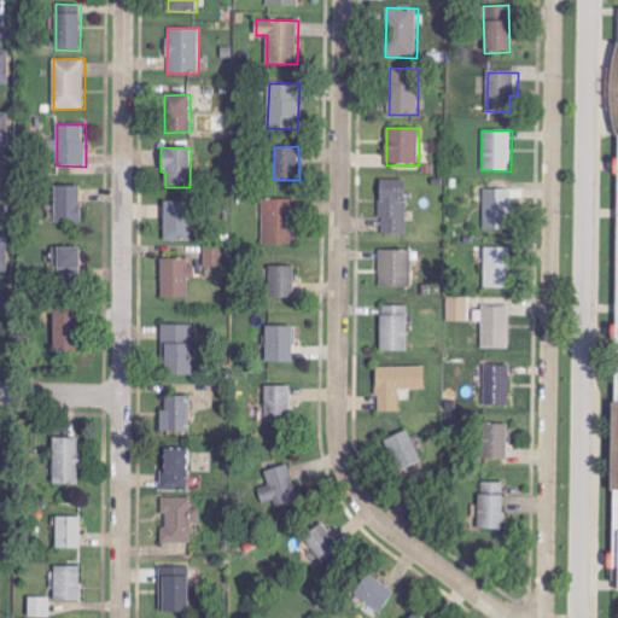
[(406,234),(407,181),(380,180),(379,234),(406,234)]
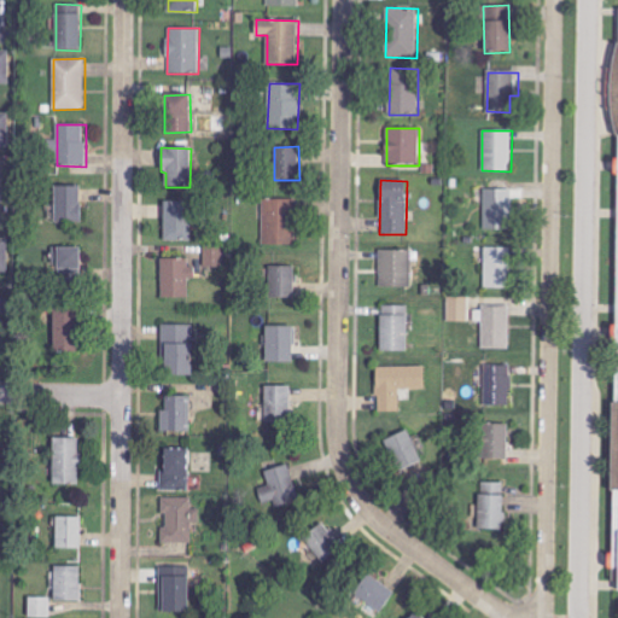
[(54,223),(81,222),(81,186),(54,187),(54,223)]
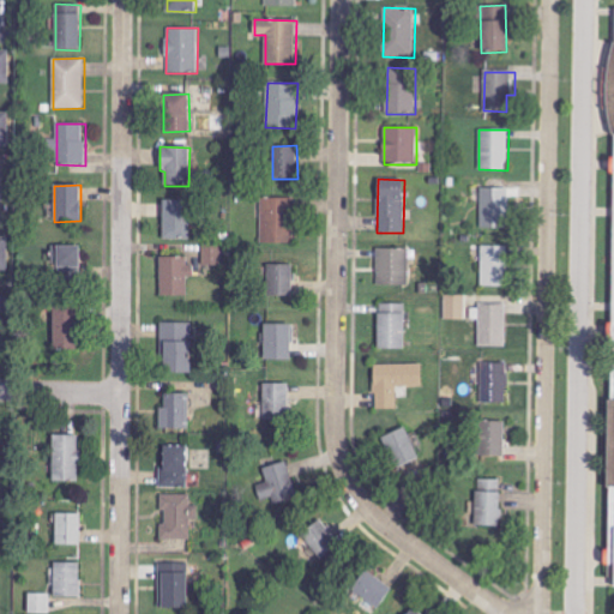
[(481,228),(509,228),(509,188),(482,188),(481,228)]
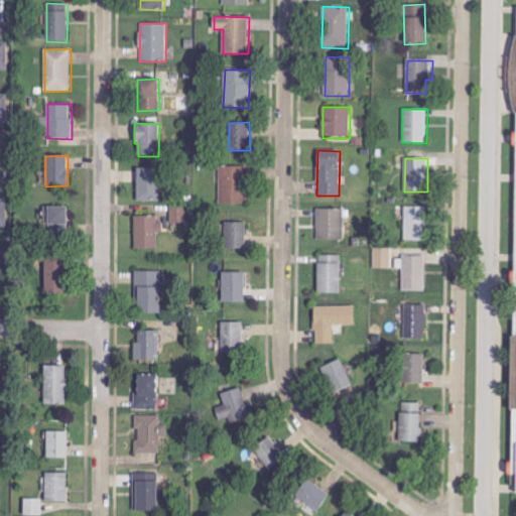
[(221,205),(246,204),(245,166),(220,167),(221,205)]
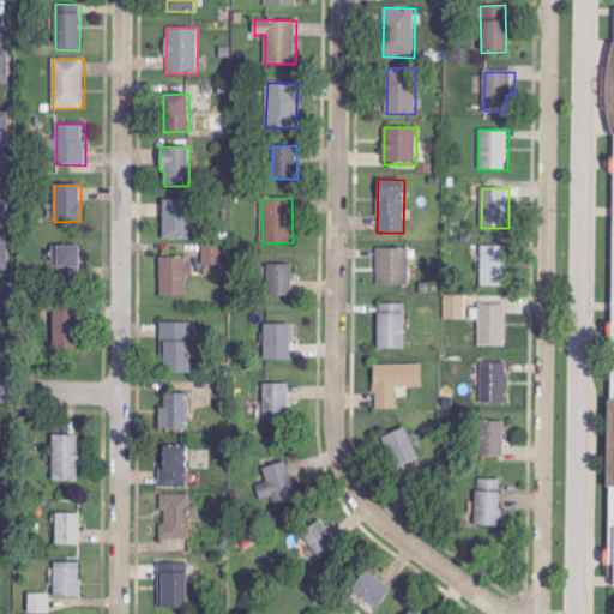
[(188,240),(190,200),(163,200),(163,240),(188,240)]
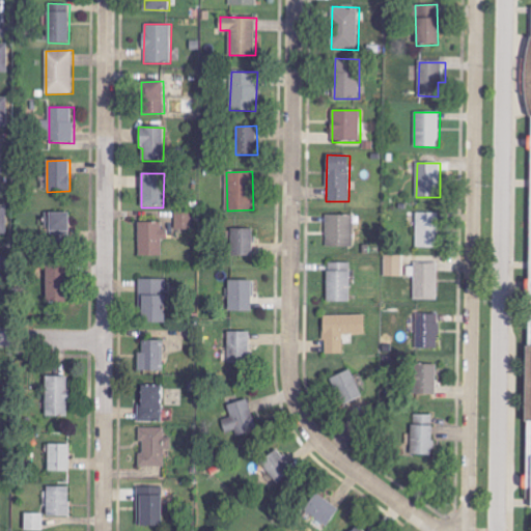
[(68,213),(49,213),(48,239),(68,240),(68,213)]
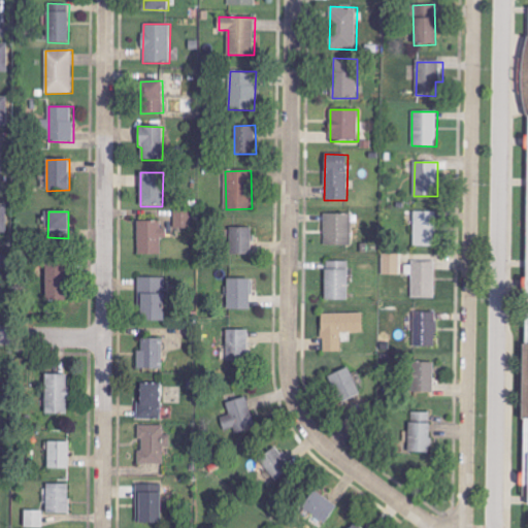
[(435,246),(436,211),(415,211),(414,246),(435,246)]
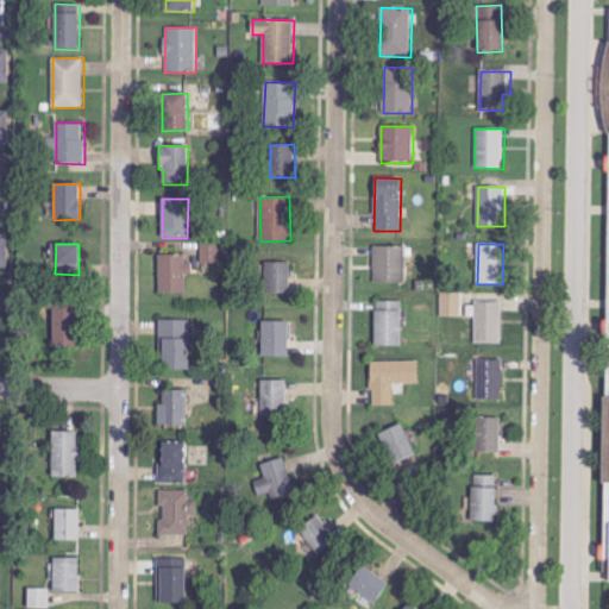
[(406,283),(406,248),(375,246),(374,282),(406,283)]
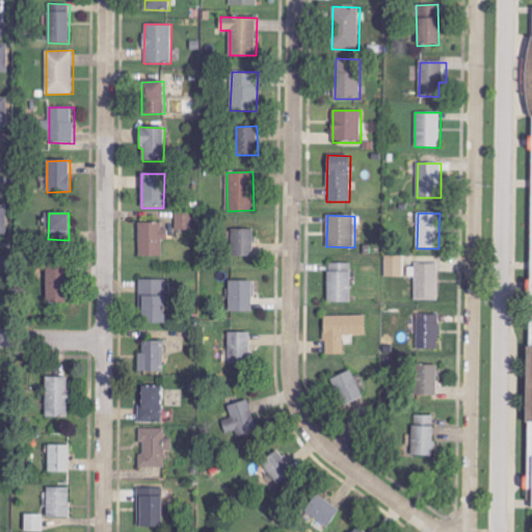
[(139,257),(163,257),(163,240),(166,240),(165,222),(138,222),(139,257)]
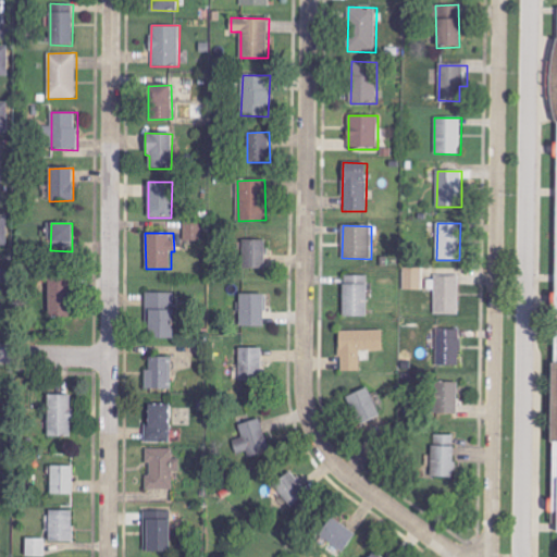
[(243,268),(264,269),(265,240),(244,239),(243,268)]
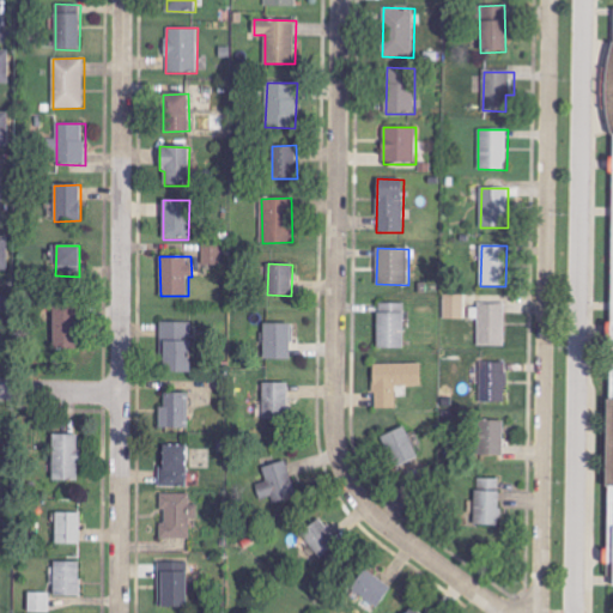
[(443,319),(465,320),(465,295),(444,295),(443,319)]
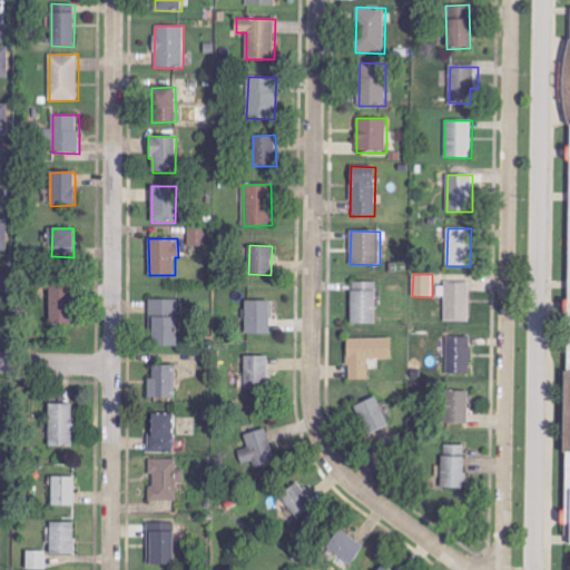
[(67,317),(65,281),(48,282),(50,318),(67,317)]
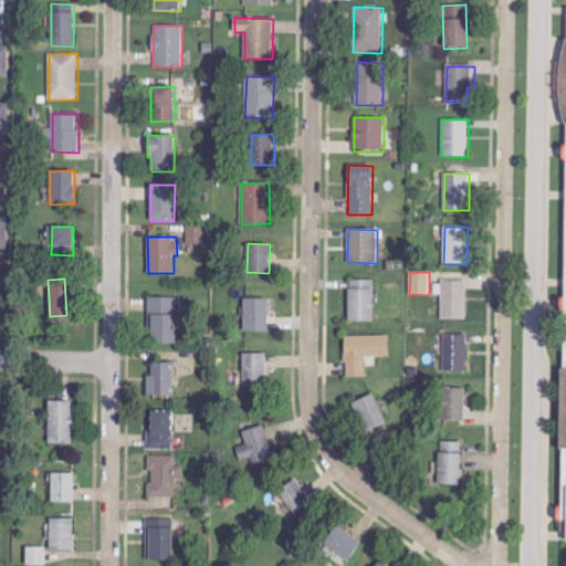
[(348,322),(373,322),(374,280),(349,280),(348,322)]
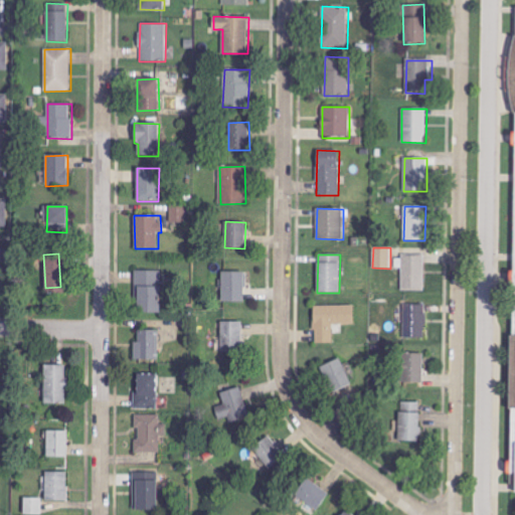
[(401,289),(423,290),(424,256),(402,255),(401,289)]
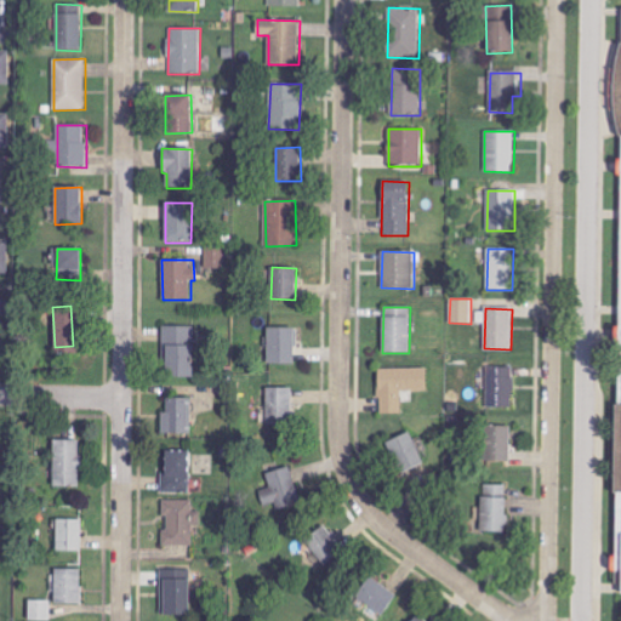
[(194,328),(164,326),(163,379),(193,379),(194,328)]
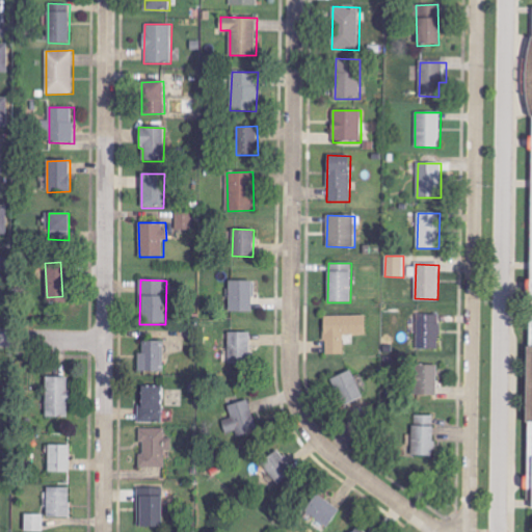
[(255,312),(254,282),(230,282),(230,312),(255,312)]
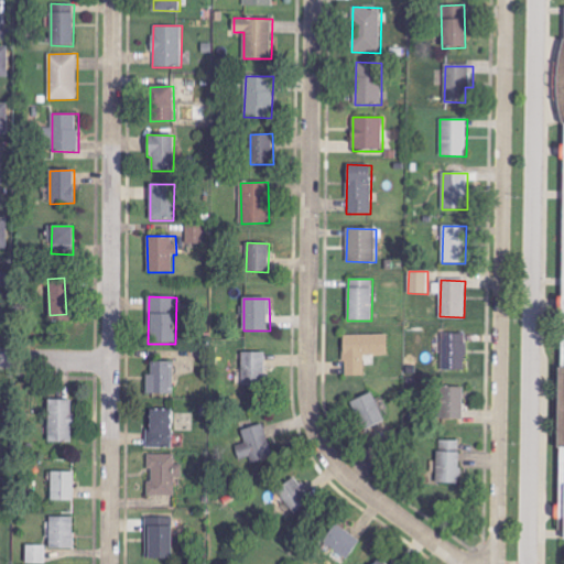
[(344,377),(365,376),(365,356),(389,355),(388,334),(344,335),(344,377)]
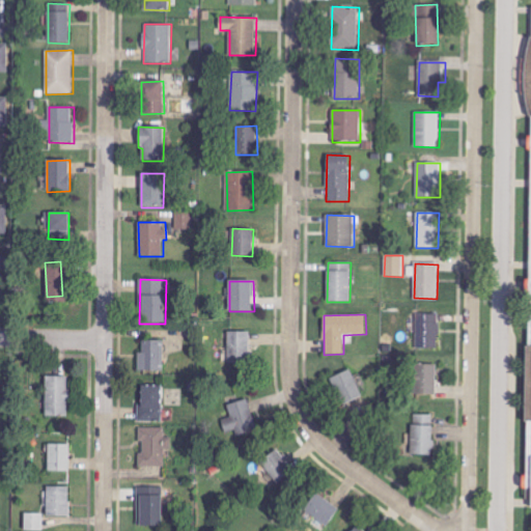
[(439,314),(416,314),(416,350),(439,350),(439,314)]
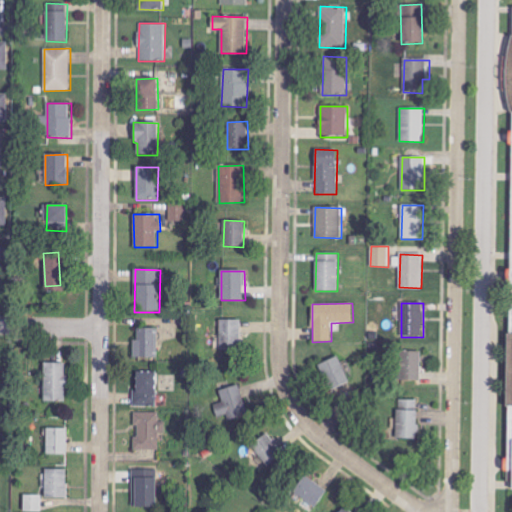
[(240,349),(240,320),(220,320),(220,349),(240,349)]
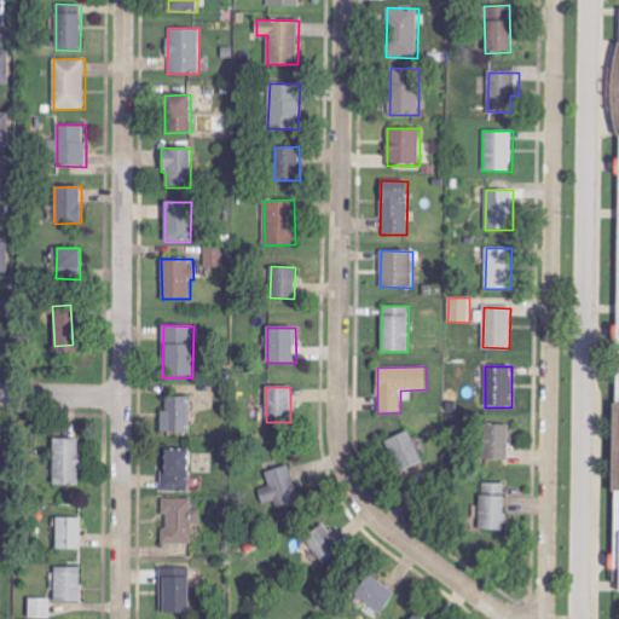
[(191,398),(165,398),(165,411),(161,411),(161,433),(191,433),(191,398)]
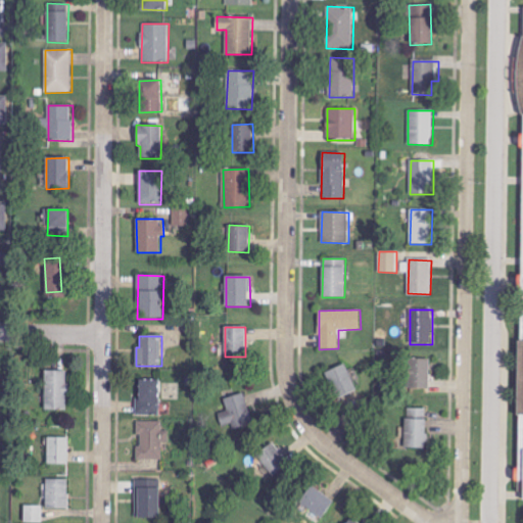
[(429,389),(430,359),(410,359),(409,389),(429,389)]
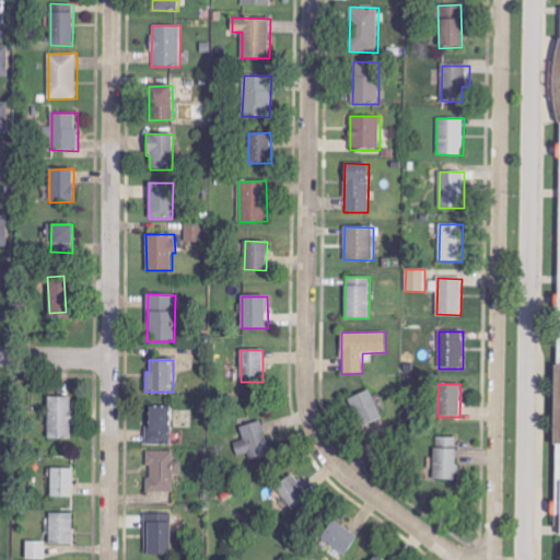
[(349,398),(361,428),(382,419),(370,389),(349,398)]
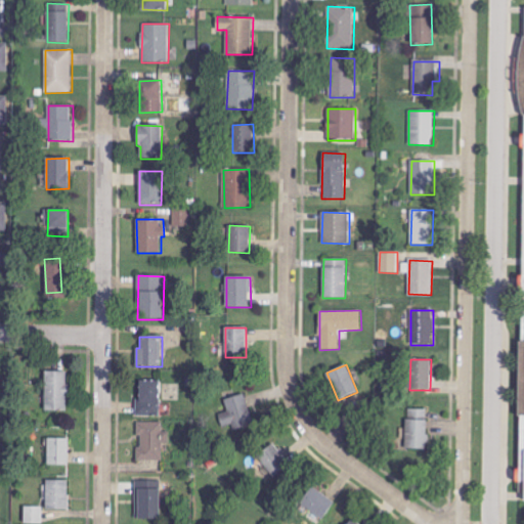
[(67,372),(44,372),(44,411),(67,411),(67,372)]
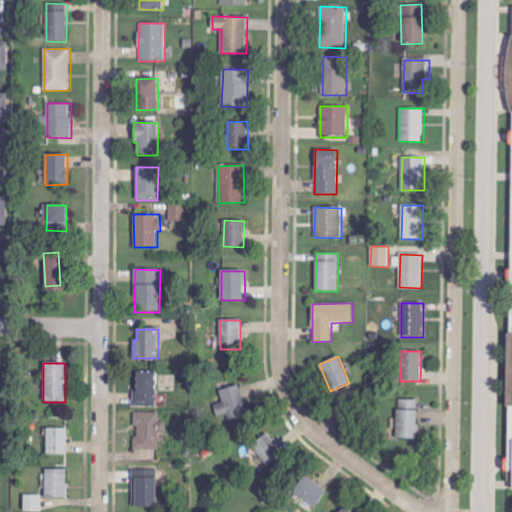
[(134,407),(157,407),(156,373),(134,373),(134,407)]
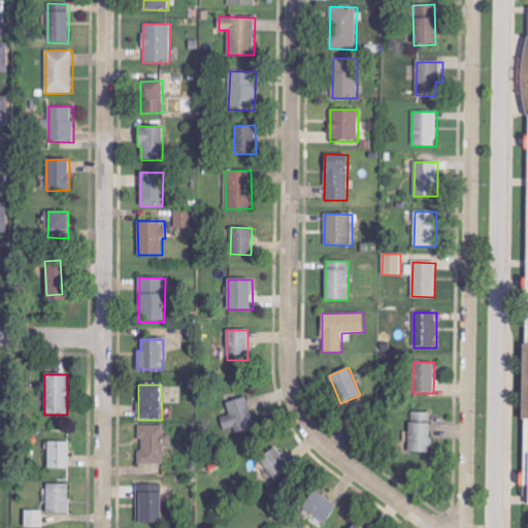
[(226,404),(237,434),(257,427),(246,397),(226,404)]
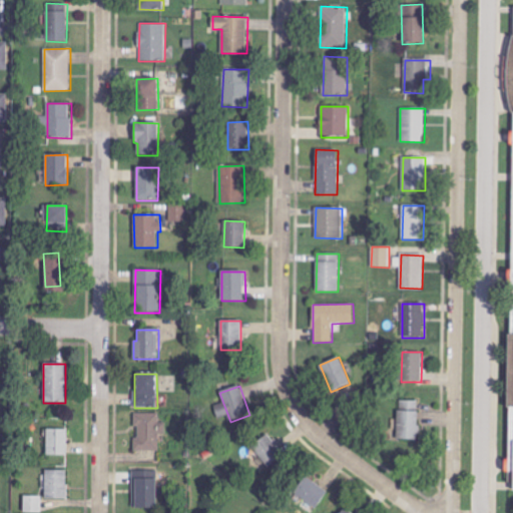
[(398,440),(419,441),(420,401),(399,400),(398,440)]
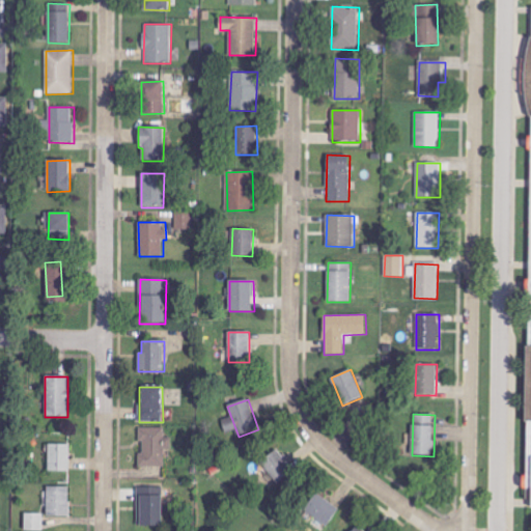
[(165,427),(140,428),(141,453),(138,453),(138,467),(164,467),(164,450),(172,450),(171,437),(165,438),(165,427)]
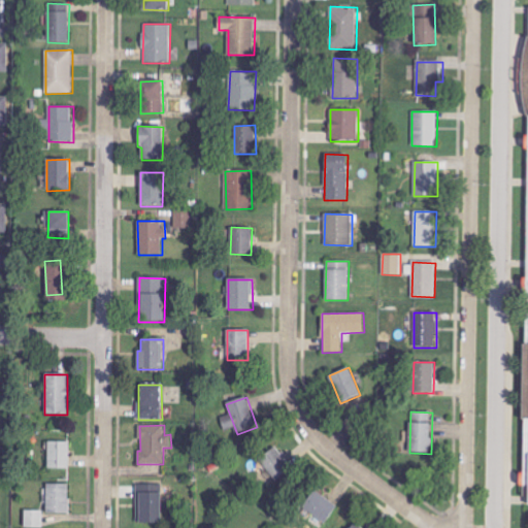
[(69,441),(47,441),(46,469),(69,469),(69,441)]
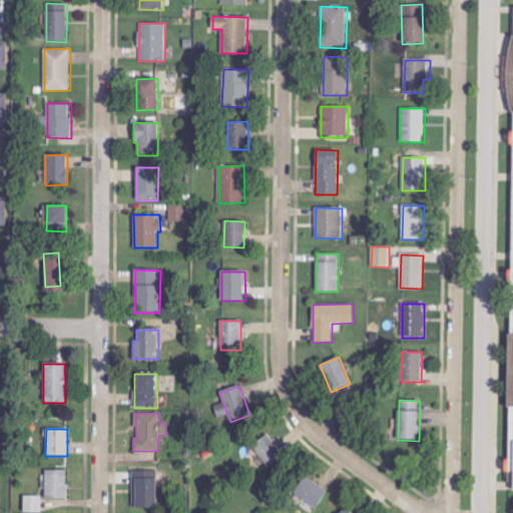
[(251,447),(269,468),(285,455),(268,434),(251,447)]
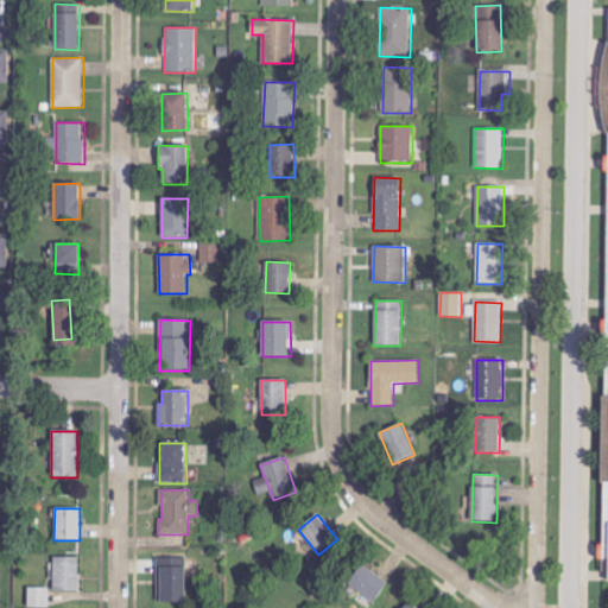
[(54,591),(78,591),(80,557),(54,557),(54,591)]
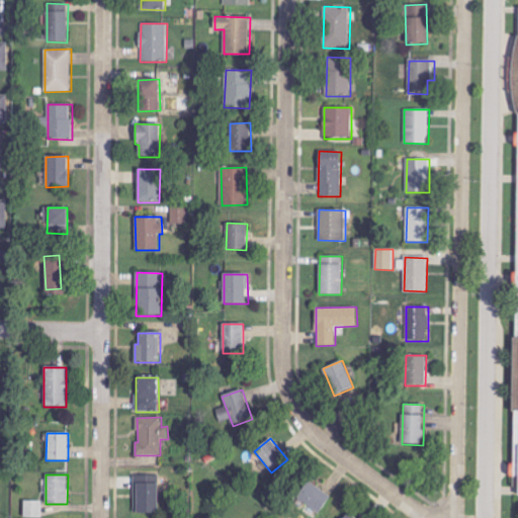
[(158,514),(158,476),(135,476),(135,514),(158,514)]
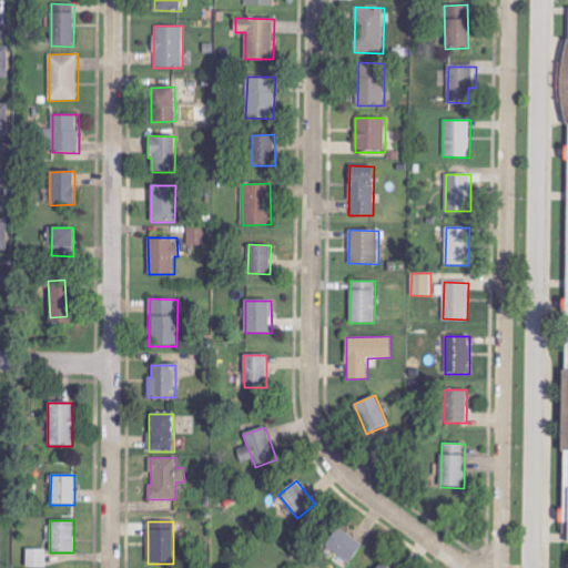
[(325,547),(350,563),(362,545),(338,528),(325,547)]
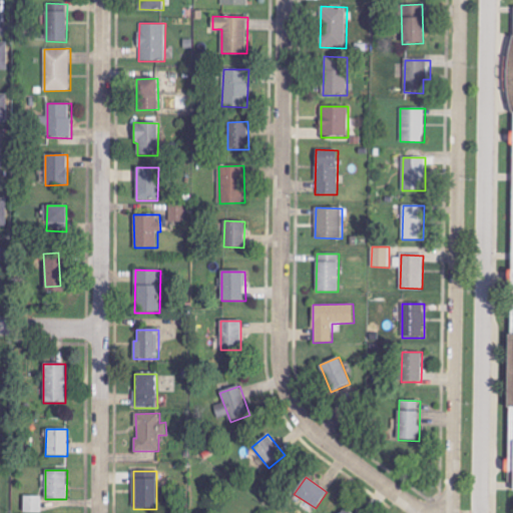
[(23,512),(30,512),(41,512),(42,496),(24,496),(23,512)]
